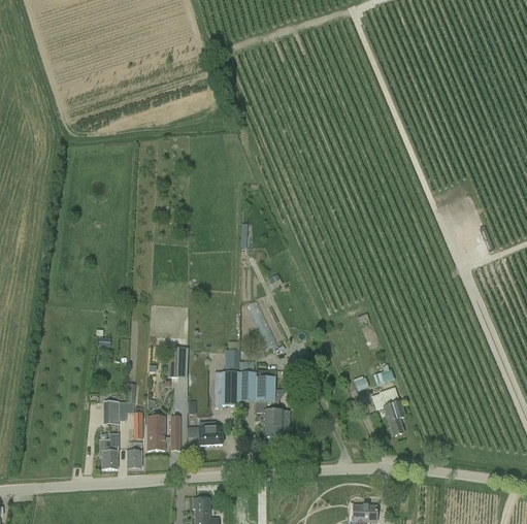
[(313,39),(322,37),(321,30),(311,31),(313,39)]
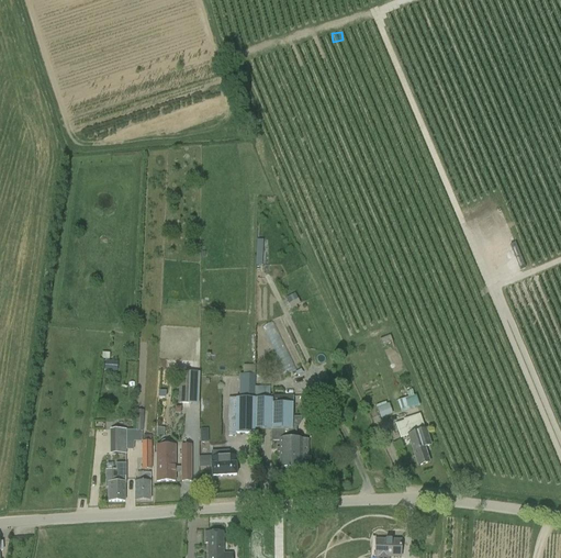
[(295,305),(304,300),(299,289),(289,294),(295,305)]
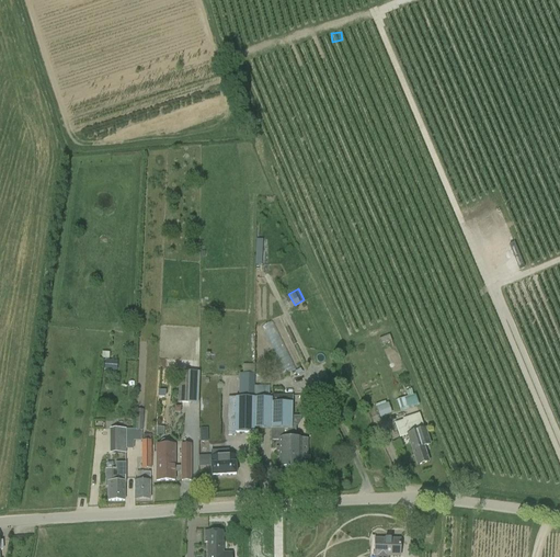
[(194,368),(180,368),(180,374),(180,393),(193,393),(194,368)]
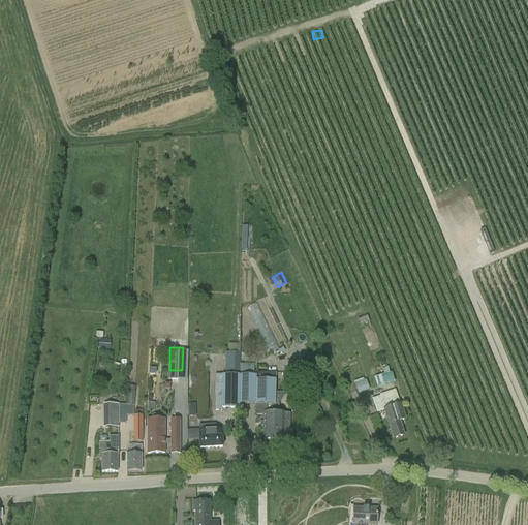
[(241,404),(241,401),(241,361),(241,350),(229,350),(228,372),(216,371),(216,407),(222,407),(222,404),(241,404)]
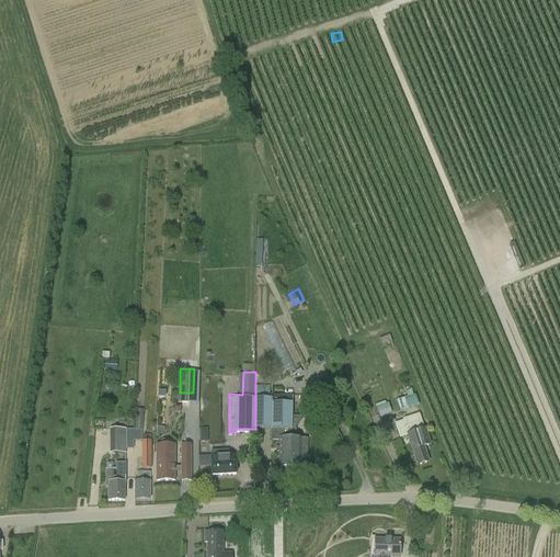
[(255,383),(255,425),(271,425),(271,436),(280,436),(280,464),(303,465),(303,455),(309,455),(309,435),(297,435),(297,421),(299,421),(301,419),(301,413),(293,413),(293,399),(294,393),(271,393),(271,383),(255,383)]
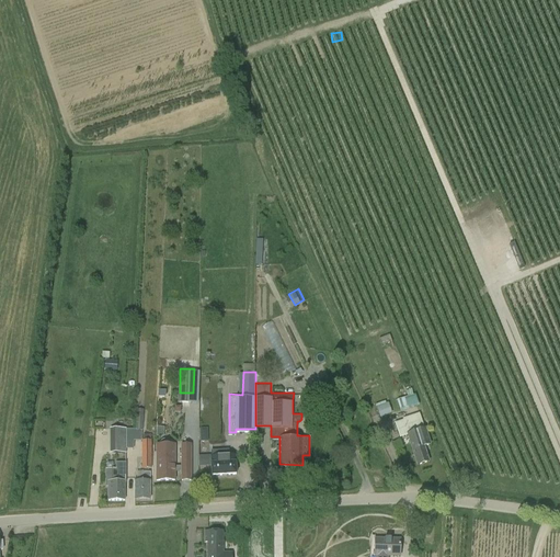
[(401,396),(403,406),(422,400),(419,390),(401,396)]
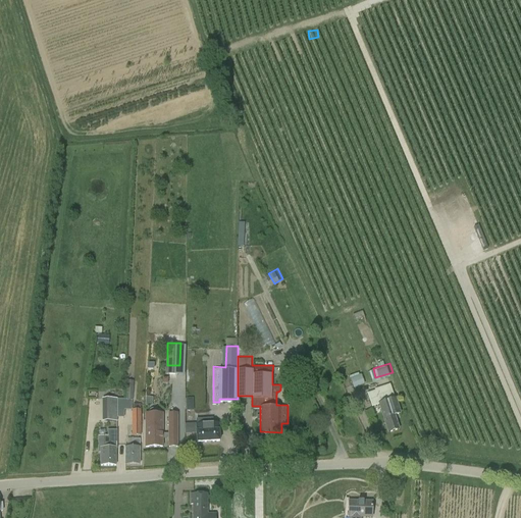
[(356,383),(367,381),(365,371),(354,373),(356,383)]
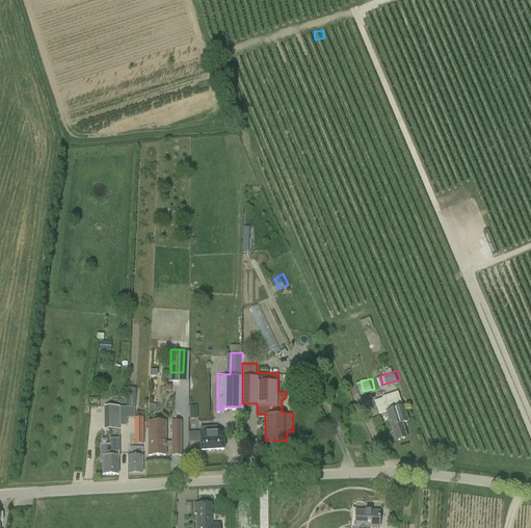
[(403,420),(408,418),(404,403),(403,403),(399,390),(375,398),(379,412),(389,410),(390,416),(396,438),(407,434),(403,420)]
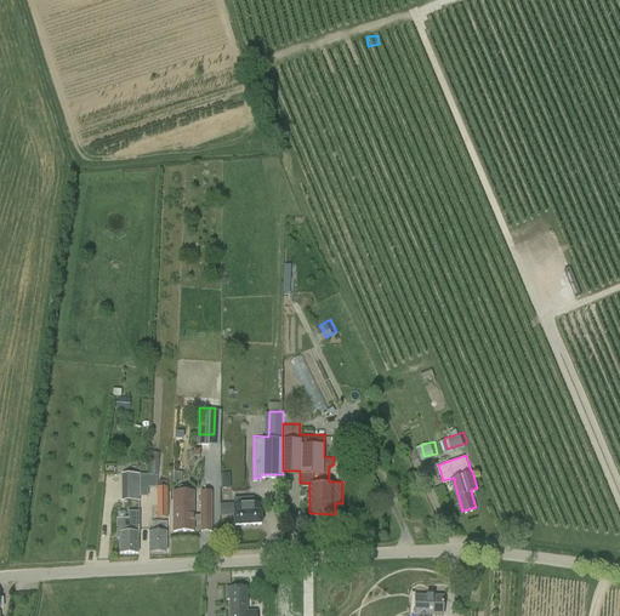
[(123,471),(124,497),(141,497),(141,471),(123,471)]
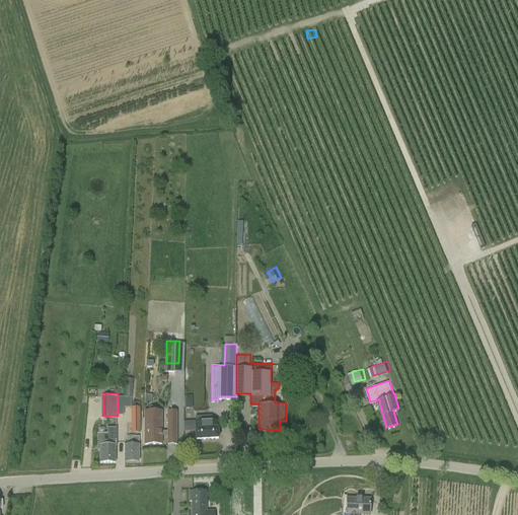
[(132,403),(132,430),(141,430),(141,403),(141,398),(133,398),(133,403),(132,403)]
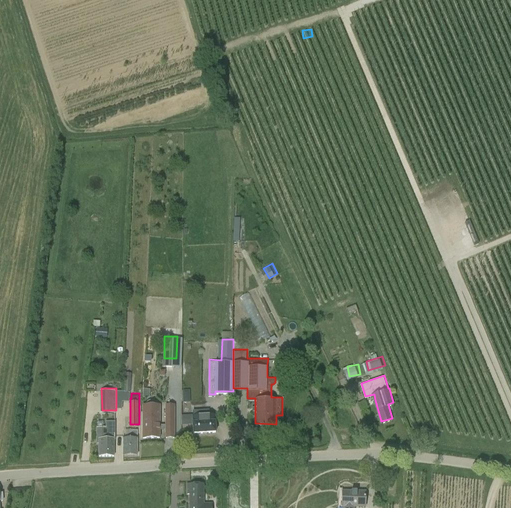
[(157,401),(157,400),(156,400),(156,399),(155,399),(154,398),(153,398),(152,398),(151,398),(150,398),(150,399),(149,399),(148,399),(148,400),(147,400),(147,401),(146,401),(146,402),(144,402),(144,415),(144,435),(160,435),(160,427),(166,427),(166,422),(160,422),(160,415),(160,402),(159,402),(158,402),(158,401),(157,401)]
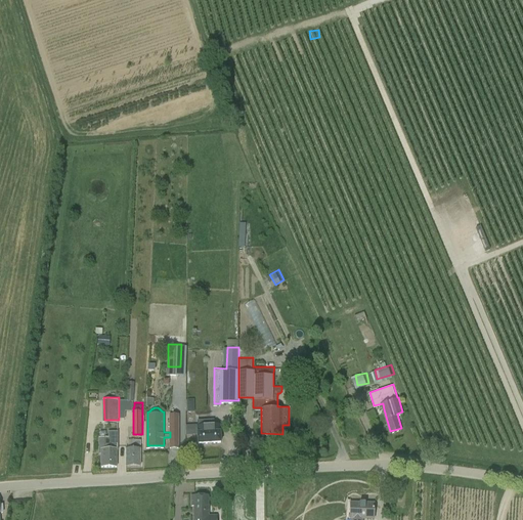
[(180,445),(180,412),(170,412),(170,420),(170,432),(170,437),(170,445),(180,445)]
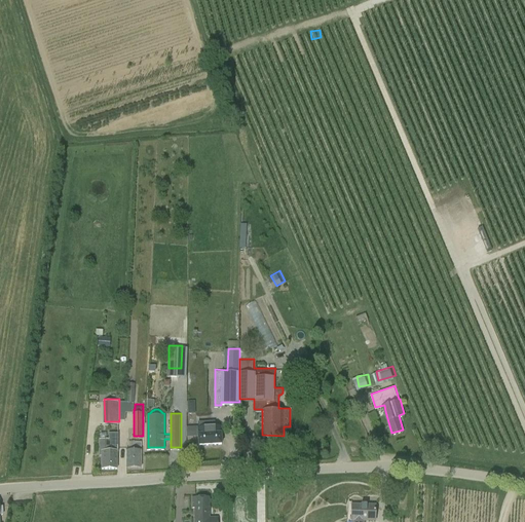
[(221,423),(215,423),(215,419),(199,420),(200,424),(199,424),(199,442),(222,441),(221,423)]
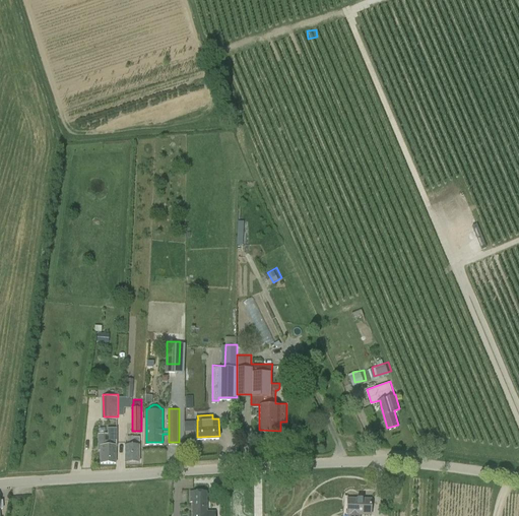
[(99,432),(99,448),(102,448),(102,460),(116,460),(116,444),(111,444),(111,432),(99,432)]
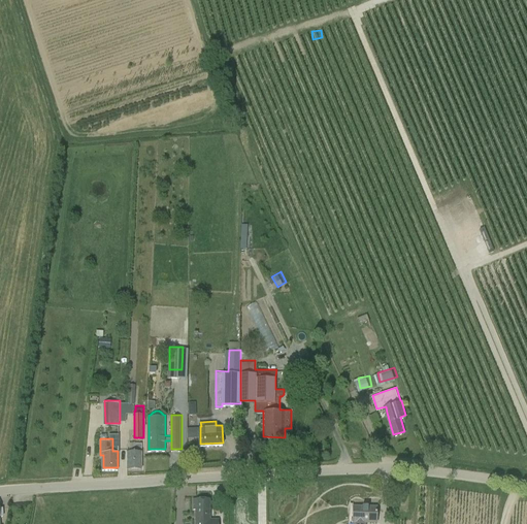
[(142,440),(134,440),(134,449),(128,449),(128,466),(142,466),(142,449),(142,440)]
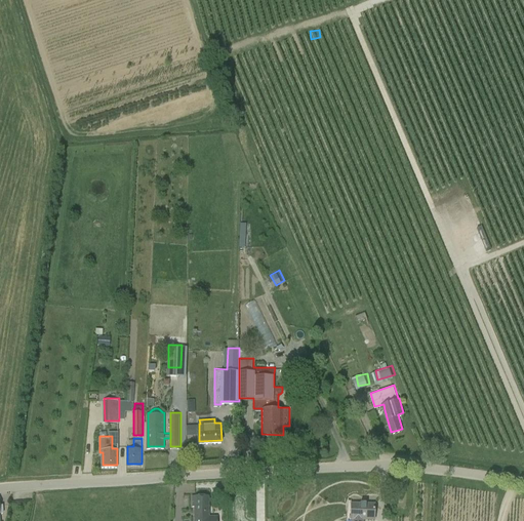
[(209,514),(209,493),(192,493),(192,504),(195,504),(194,520),(216,520),(217,514),(209,514)]
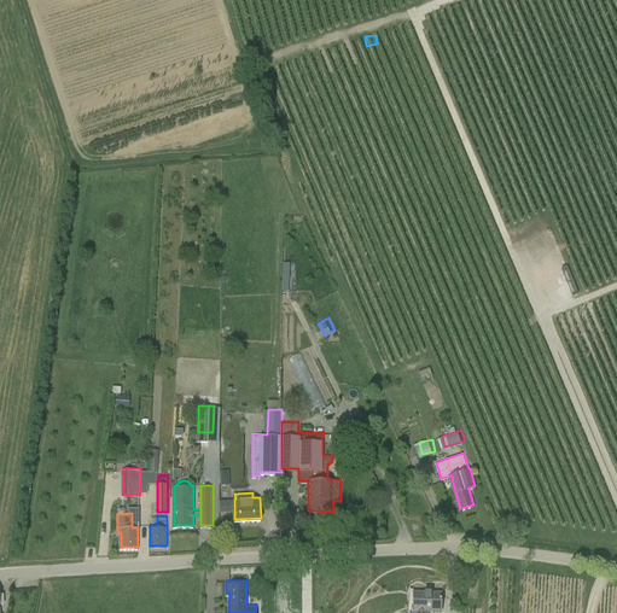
[(429,612),(430,609),(443,609),(443,589),(414,589),(413,608),(415,608),(414,612),(429,612)]
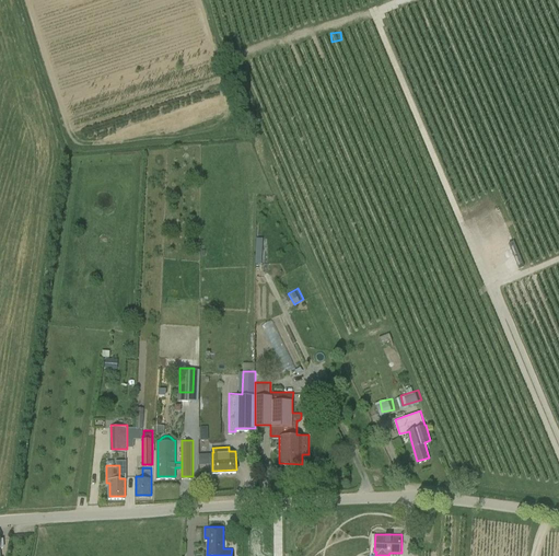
All buildings are outlined.
